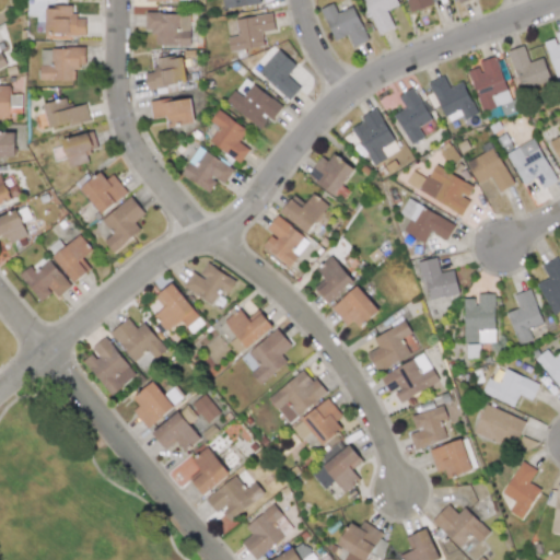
[(260,4),(259,0),(222,0),(223,9),(260,4)]
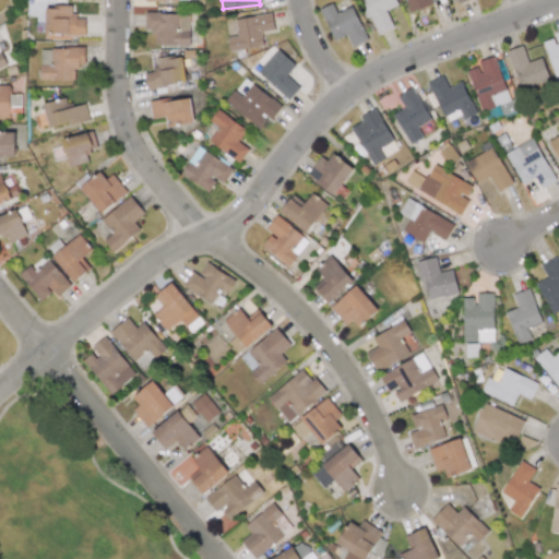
[(363,0),(378,34),(393,27),(385,10),(397,6),(394,0),(363,0)]
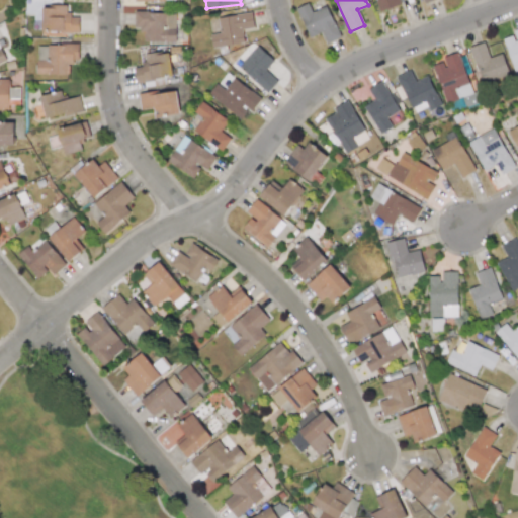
[(401,4),(400,0),(375,0),(378,10),(401,4)]
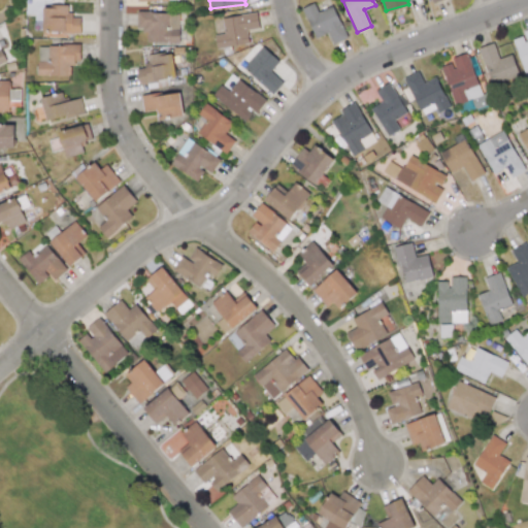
[(347,38),(332,5),(317,11),(314,3),(301,8),(315,38),(327,33),(332,44),(347,38)]
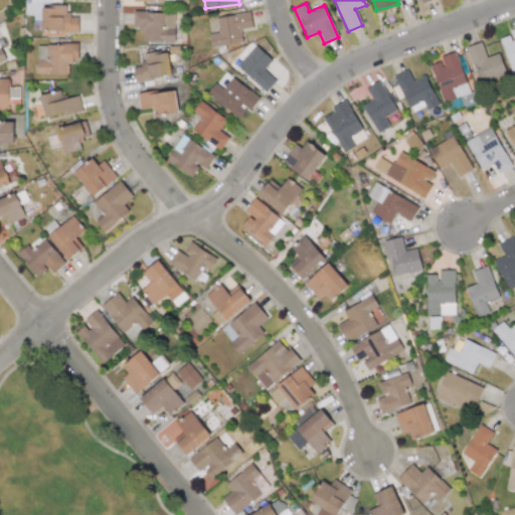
[(65,6),(41,6),(41,31),(77,32),(78,14),(65,14),(65,6)]
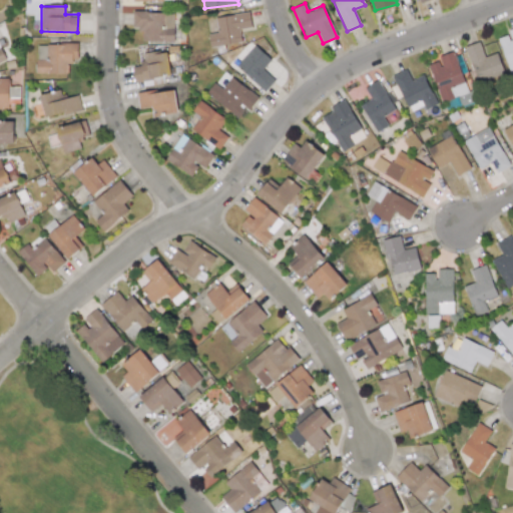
[(174,13),(133,12),(132,27),(141,27),(140,41),(173,42),(174,13)]
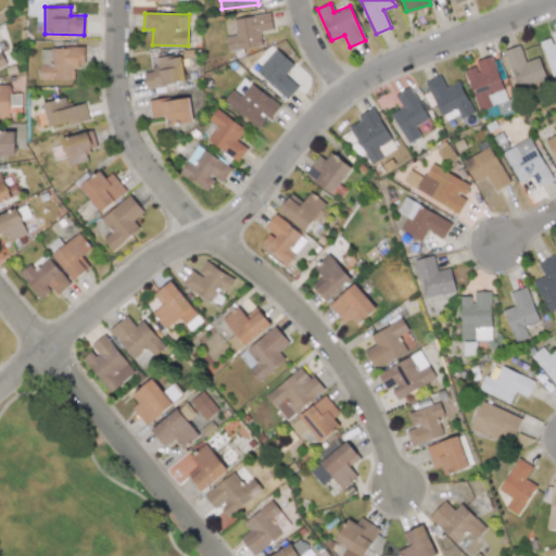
[(236,36),(226,37),(228,50),(262,46),(260,32),(273,29),(270,13),(234,19),(236,36)]
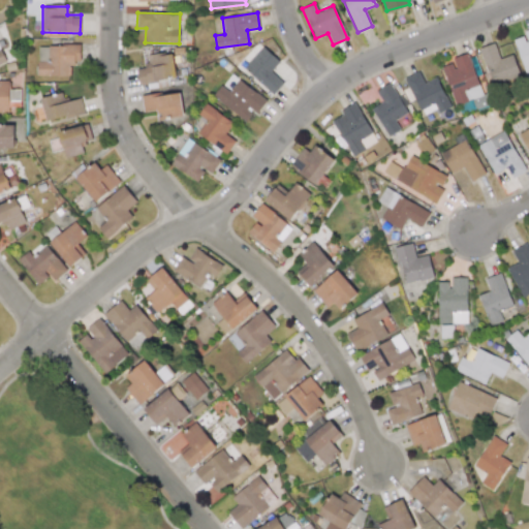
[(528,29),(523,31),(525,35),(514,39),(527,79),(528,78),(528,29)]
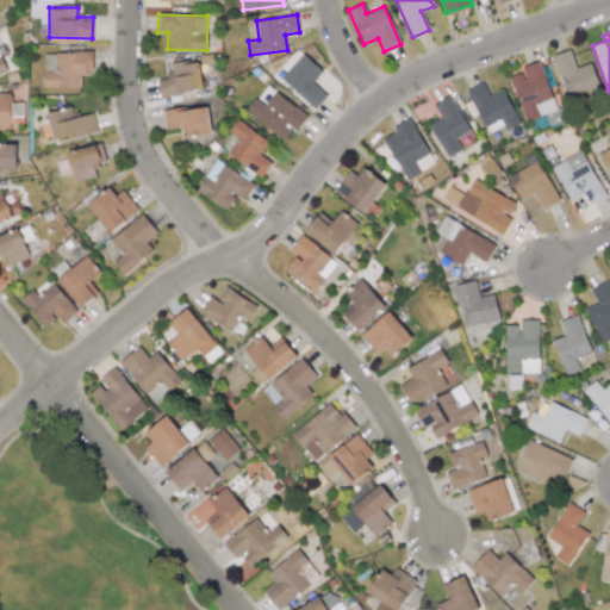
[(591,62),(577,68),(570,50),(553,55),(568,99),(599,87),(591,62)]
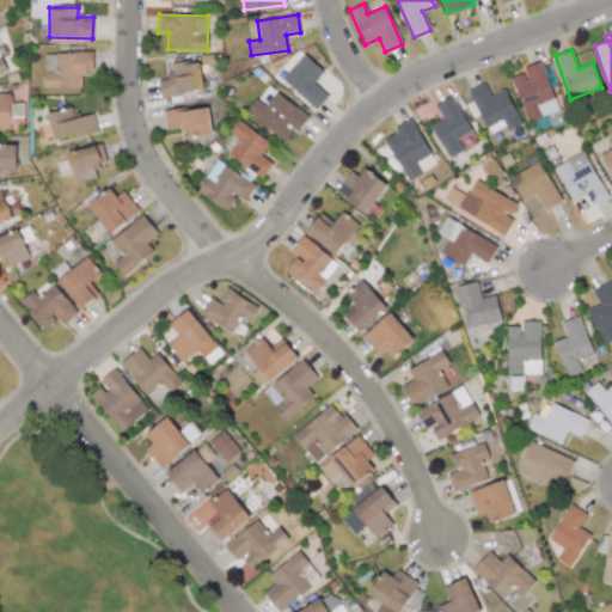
[(43,87),(80,89),(81,73),(92,73),(92,53),(43,53),(43,87)]
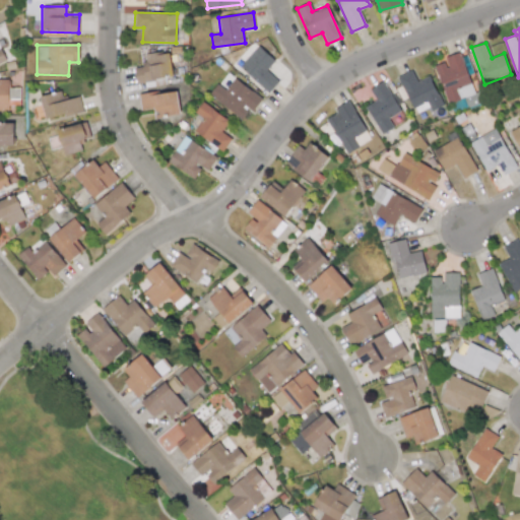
[(239,66),(267,93),(278,81),(266,70),(274,61),(258,46),(239,66)]
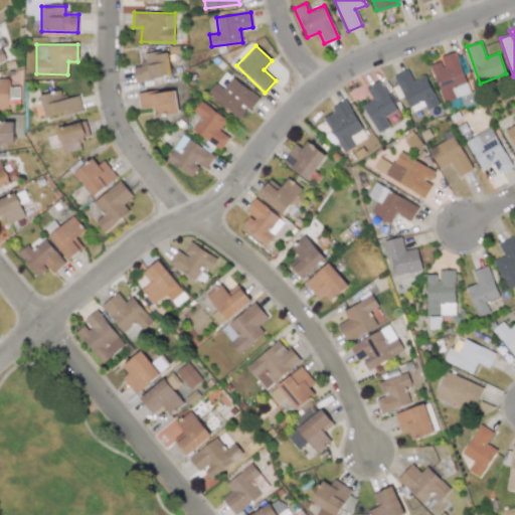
[(143,54),(144,64),(132,65),(135,80),(171,75),(167,50),(143,54)]
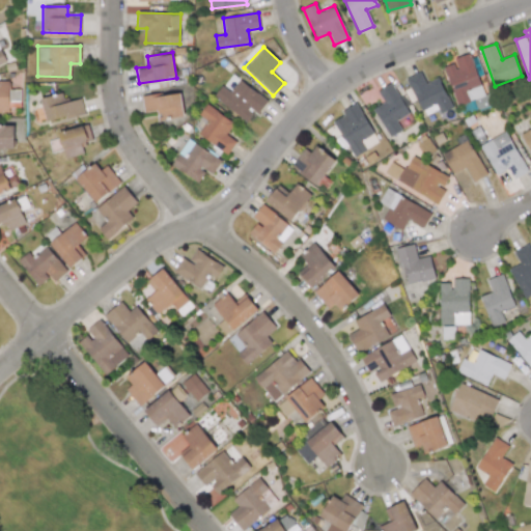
[(444,66),(455,105),(483,96),(470,53),(453,58),(454,63),(444,66)]
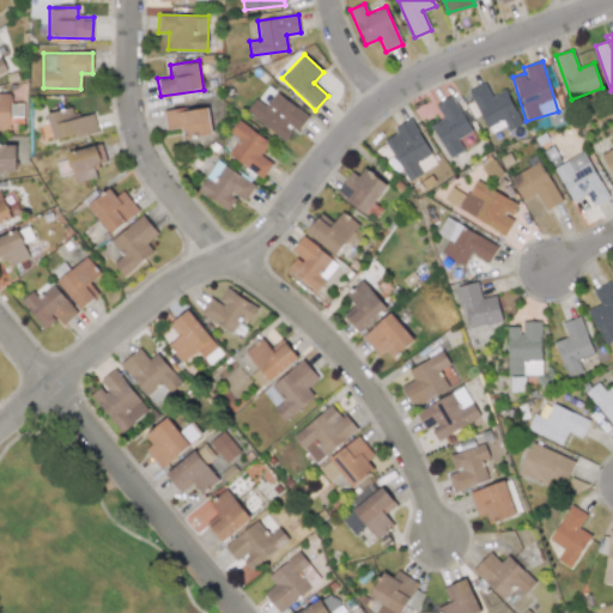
[(507,89),(491,96),(485,83),(469,90),(489,134),(507,127),(508,131),(521,125),(507,89)]
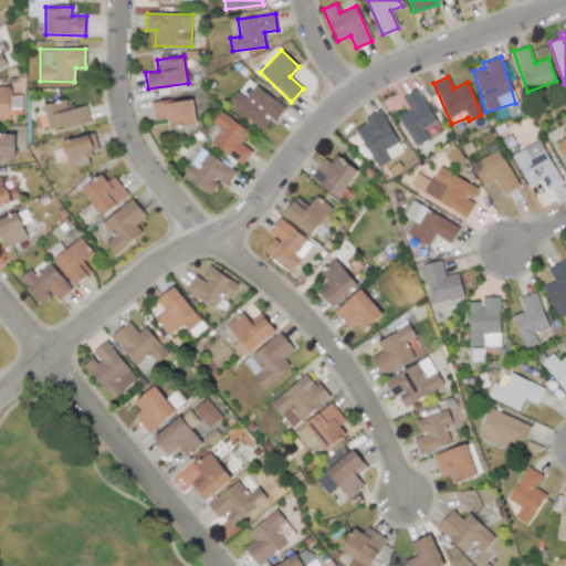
[(21,115),(21,95),(9,95),(9,86),(0,86),(0,121),(9,121),(9,115),(21,115)]
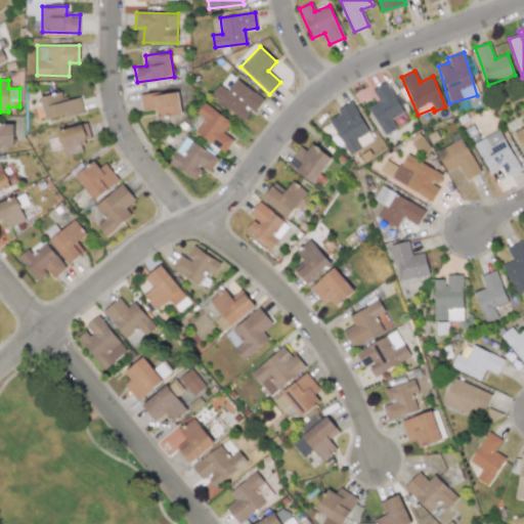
[(210,97),(244,118),(250,108),(255,113),(264,98),(235,80),(228,90),(218,84),(210,97)]
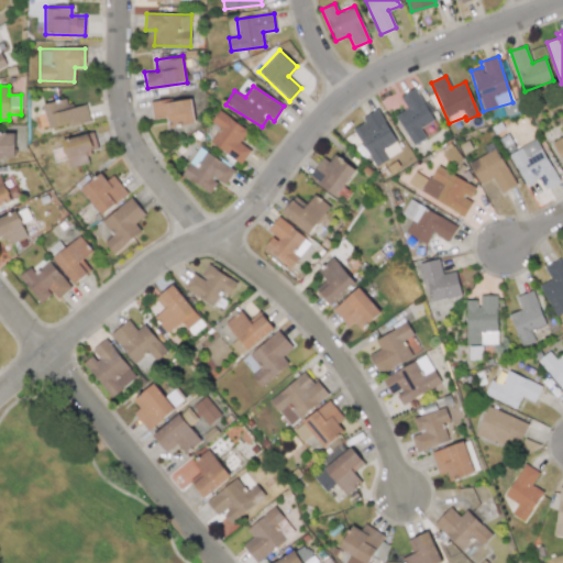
[(395,116),(412,145),(426,138),(420,128),(433,120),(415,88),(400,97),(407,108),(395,116)]
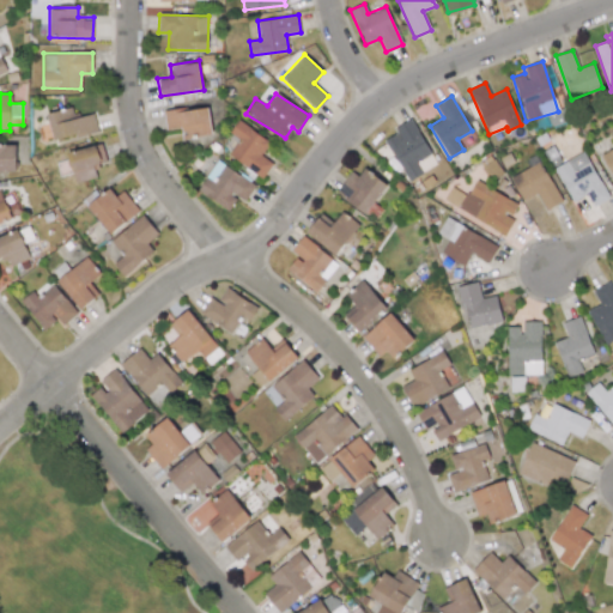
[(165,129),(181,128),(181,138),(212,135),(208,107),(164,111),(165,129)]
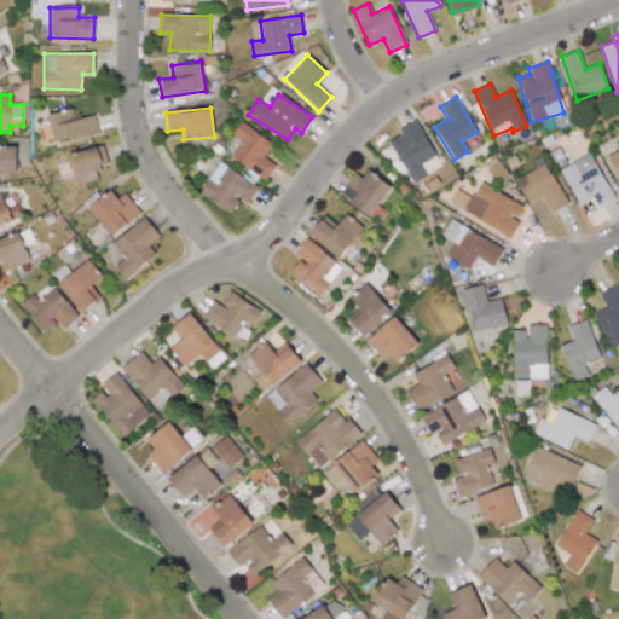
[(53,142),(98,133),(94,115),(75,119),(73,109),(48,114),(53,142)]
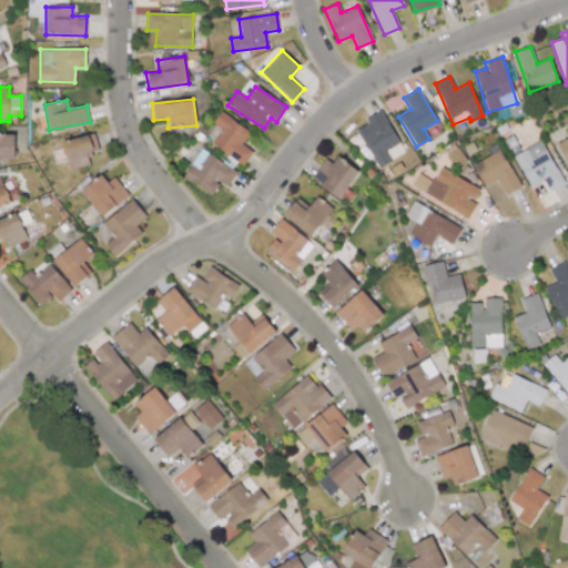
[(528,113),(525,102),(508,107),(510,117),(528,113)]
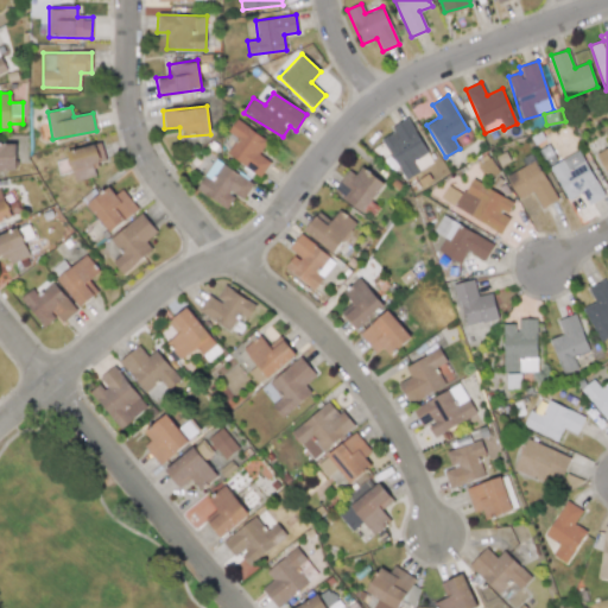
[(238,138),(227,156),(260,176),(270,162),(259,154),(267,140),(235,120),(228,132),(238,138)]
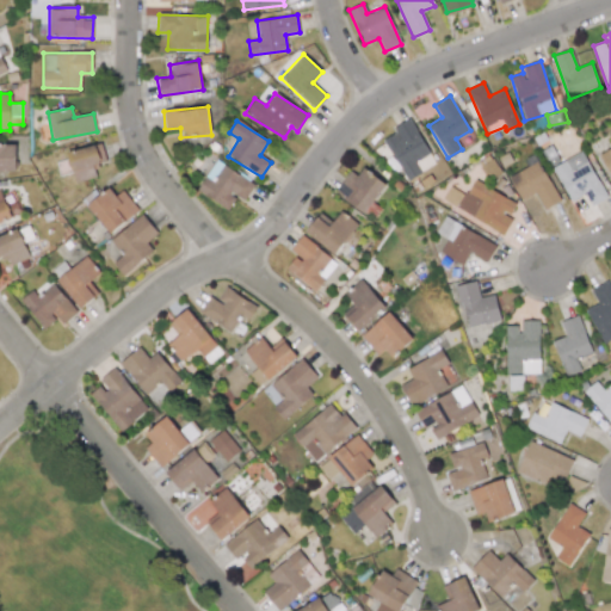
[(382,136),(405,180),(434,165),(412,121),(382,136)]
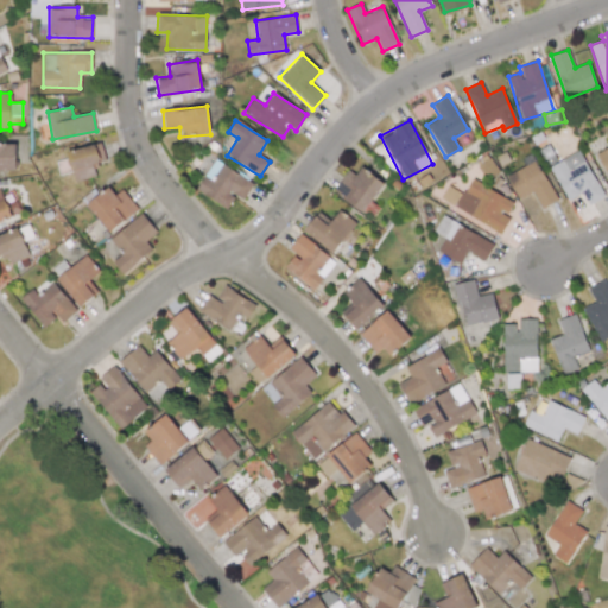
[(607,177),(607,132),(605,134),(607,143),(607,146),(596,153),(607,177)]
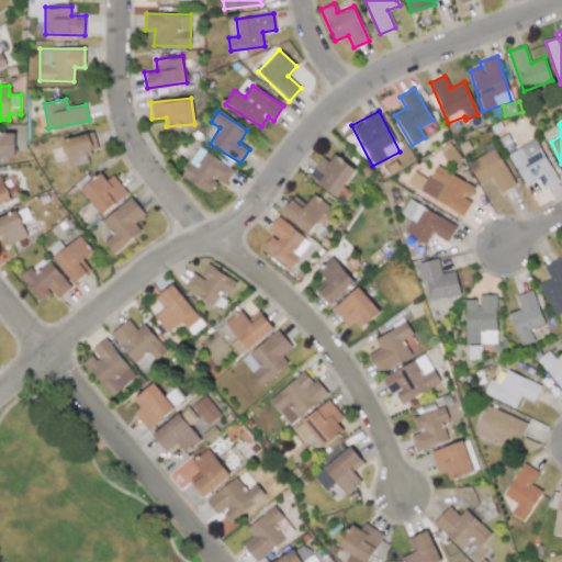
[(14,132),(0,132),(0,158),(14,158),(14,132)]
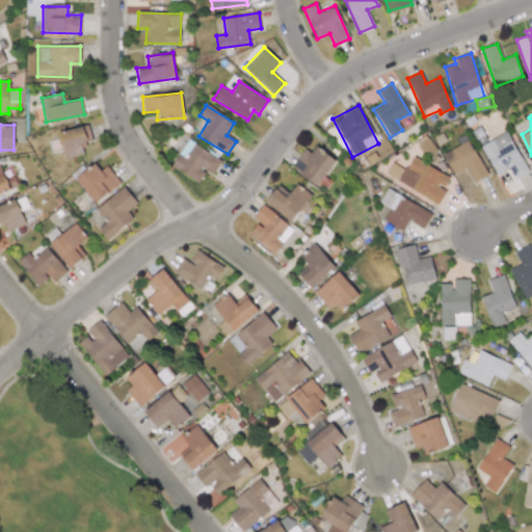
[(58,134),(65,159),(84,154),(81,143),(91,140),(86,125),(58,134)]
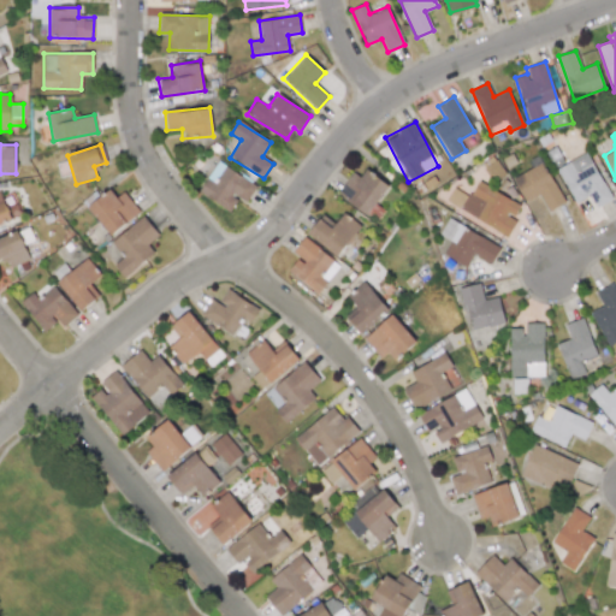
[(612,199),(586,152),(556,170),(576,203),(588,195),(597,208),(612,199)]
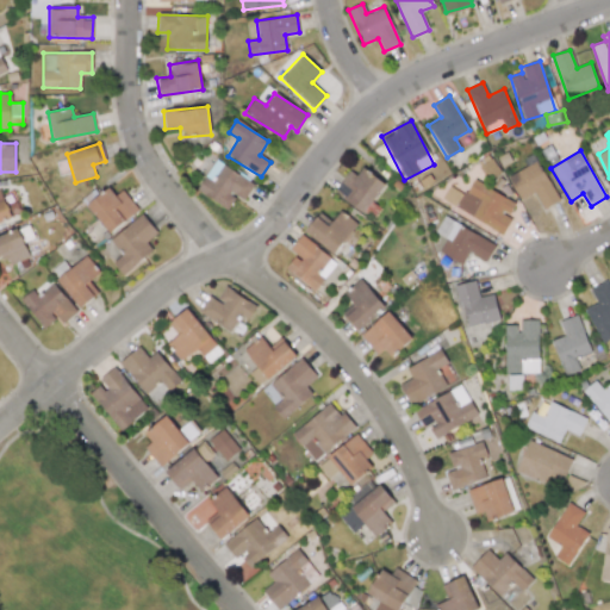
[(254,185),(216,160),(197,191),(228,210),(236,197),(244,201),(254,185)]
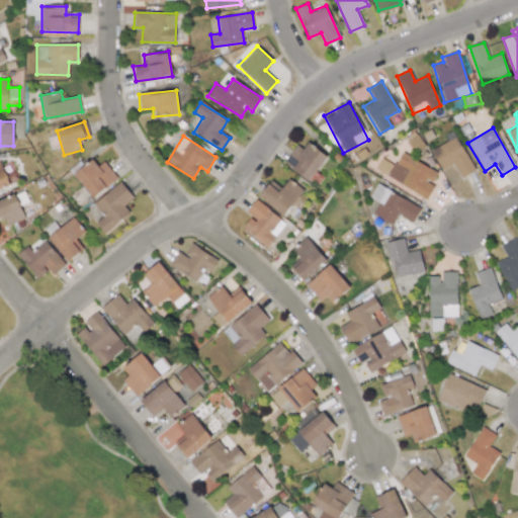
[(454,163),(461,177),(475,170),(456,136),(431,149),(442,170),(454,163)]
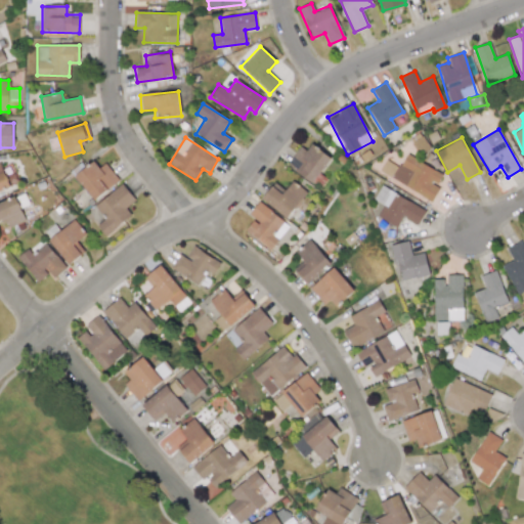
[(306,150),(300,146),(287,164),(312,183),(331,159),(311,143),(306,150)]
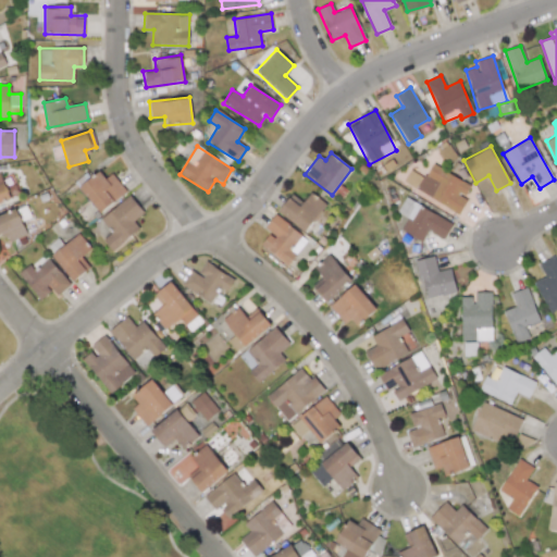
[(417,189),(458,214),(468,200),(463,198),(470,186),(432,163),(417,189)]
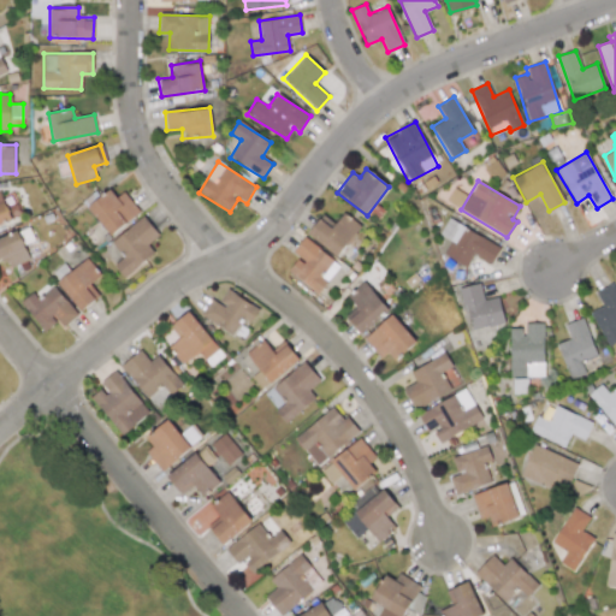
[(116,197),(111,189),(88,205),(107,235),(140,214),(124,191),(116,197)]
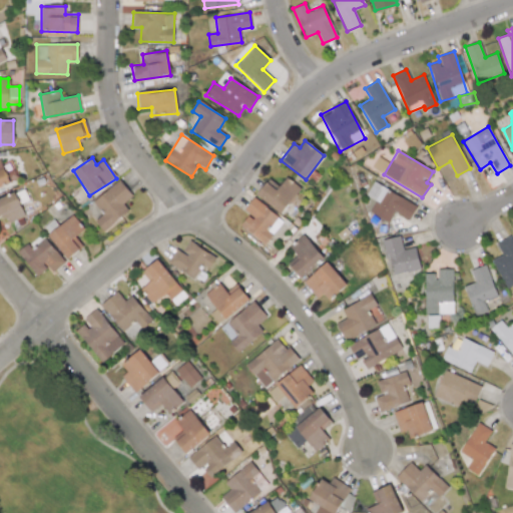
[(0,186),(9,183),(1,159),(0,159),(0,186)]
